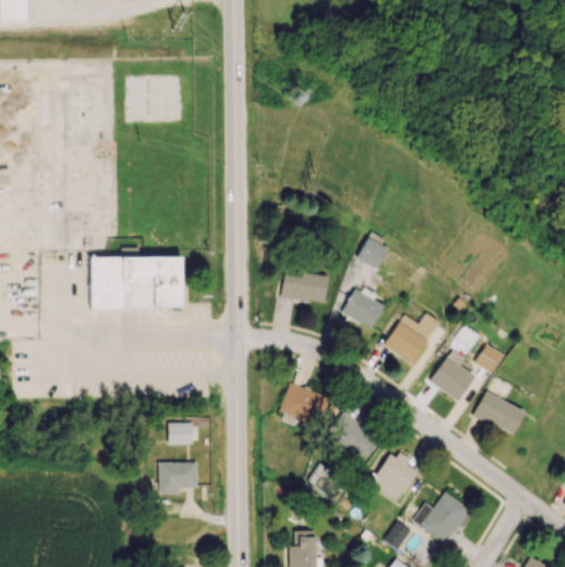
[(377,269),(391,245),(371,234),(357,259),(377,269)]
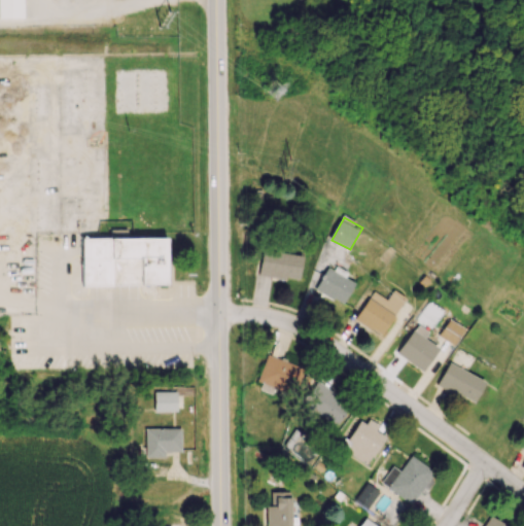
[(82,239),(167,236),(169,285),(84,288),(82,239)]
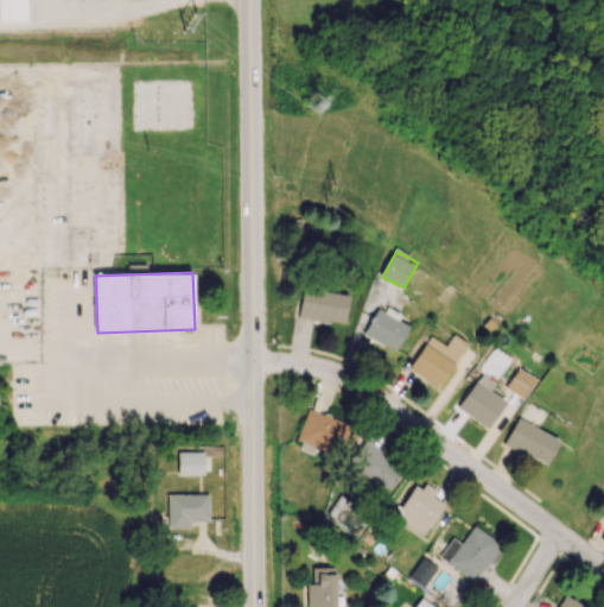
[(300,318),(347,324),(351,297),(305,290),(300,318)]
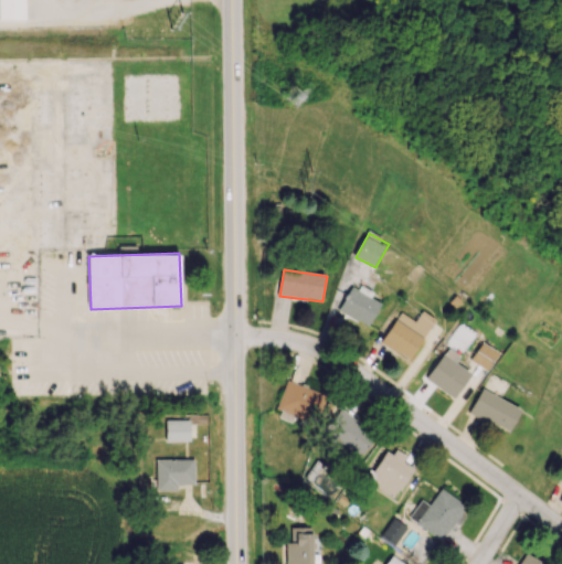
[(370,327),(382,304),(372,298),(373,295),(354,285),(340,311),(370,327)]
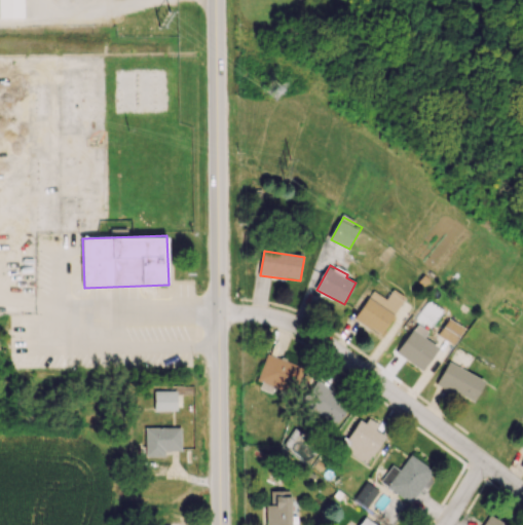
[(356,319),(381,336),(407,298),(395,290),(387,300),(374,291),(356,319)]
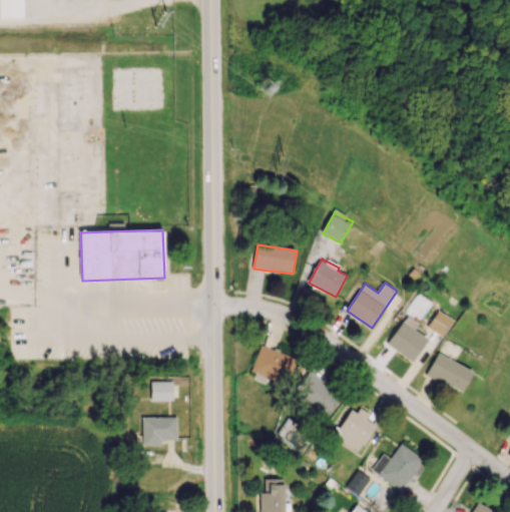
[(410,317),(419,323),(434,304),(421,294),(411,308),(415,311),(410,317)]
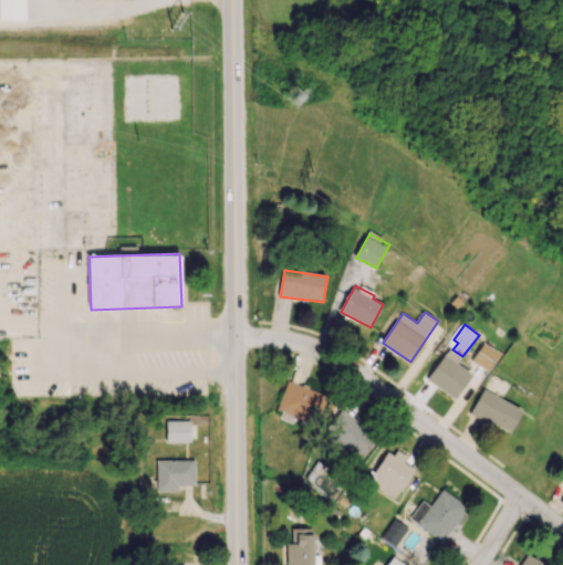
[(490,372),(501,354),(483,343),(472,361),(490,372)]
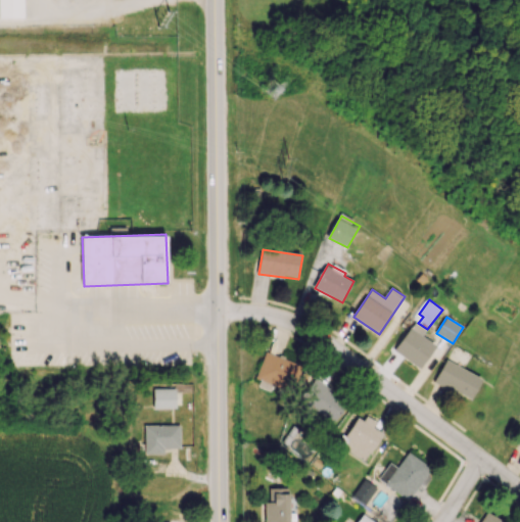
[(420,371),(438,346),(423,335),(427,330),(416,322),(394,351),(420,371)]
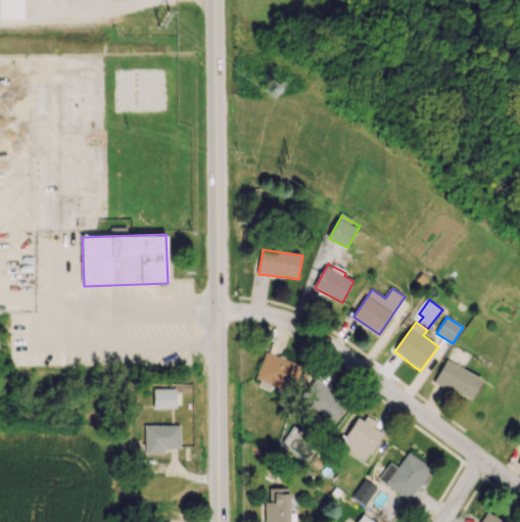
[(256,379),(294,392),(303,366),(267,352),(256,379)]
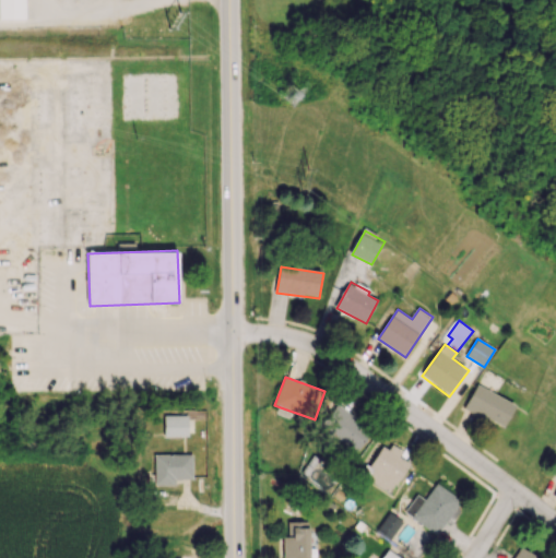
[(517,405),(478,384),(465,407),(505,429),(517,405)]
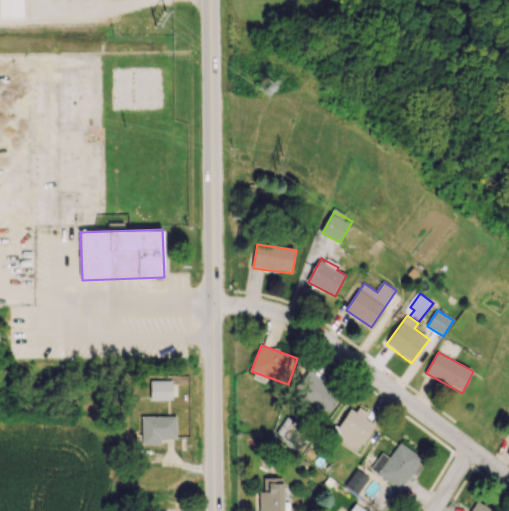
[(327,415),(342,395),(311,370),(296,390),(327,415)]
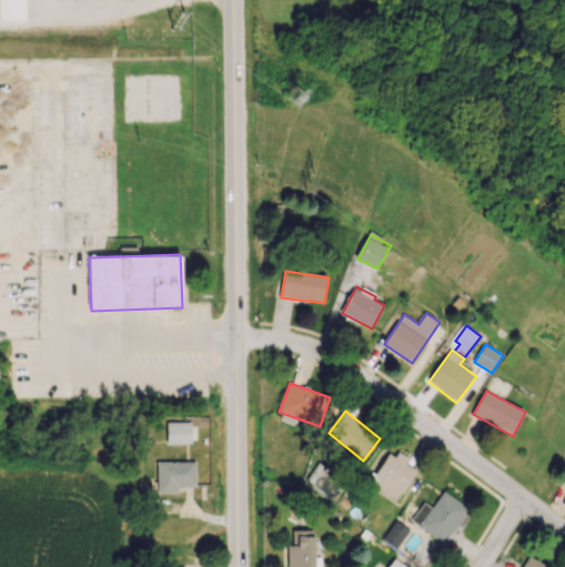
[(169,445),(193,444),(193,422),(169,423),(169,445)]
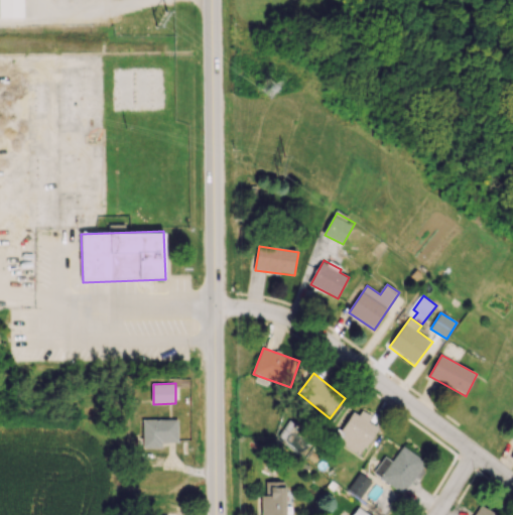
[(358,410),(337,440),(361,457),(379,428),(369,421),(371,419),(358,410)]
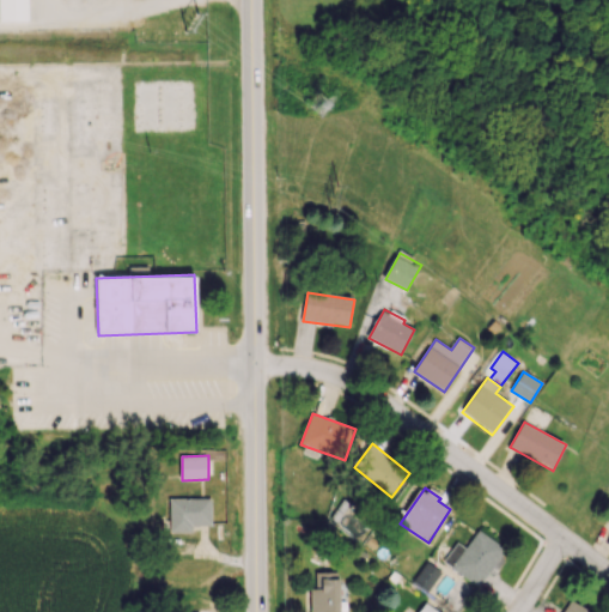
[(213,500),(171,500),(171,533),(194,533),(194,526),(213,526),(213,500)]
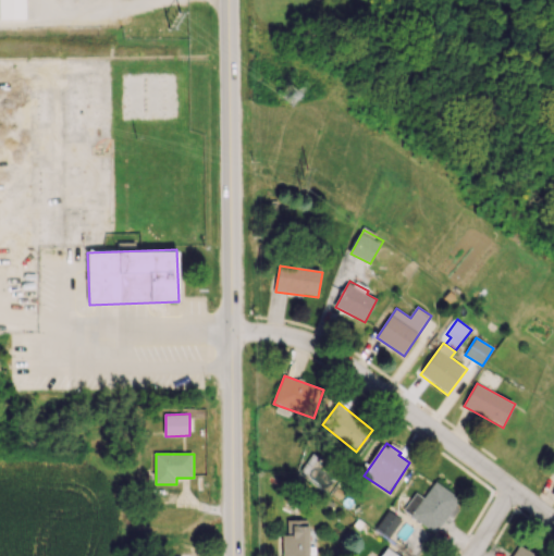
[(418,493),(405,510),(436,533),(462,499),(436,482),(425,498),(418,493)]
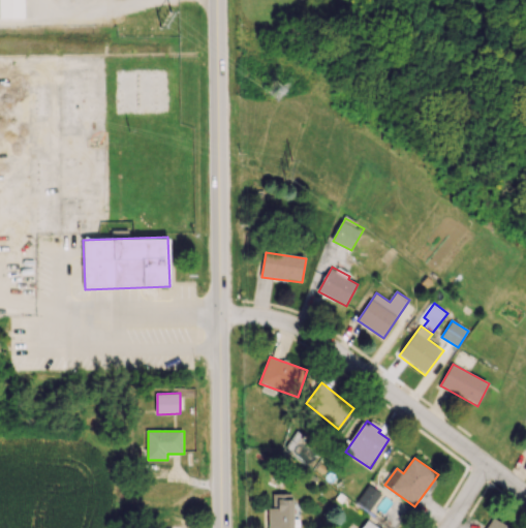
[(382,495),(370,485),(358,501),(370,511),(382,495)]
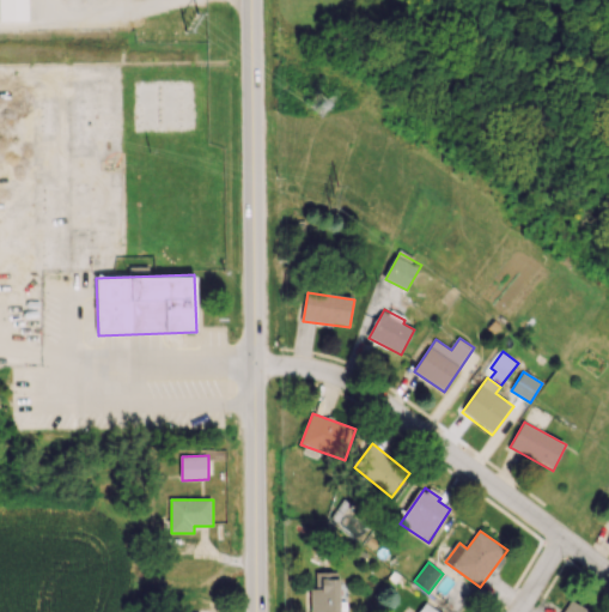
[(340,611),(340,573),(318,573),(318,589),(312,589),(311,611),(340,611)]
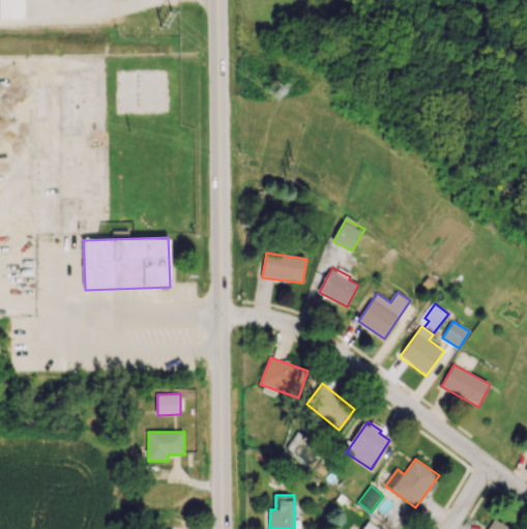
[(509,528),(496,519),(489,528),(509,528)]
